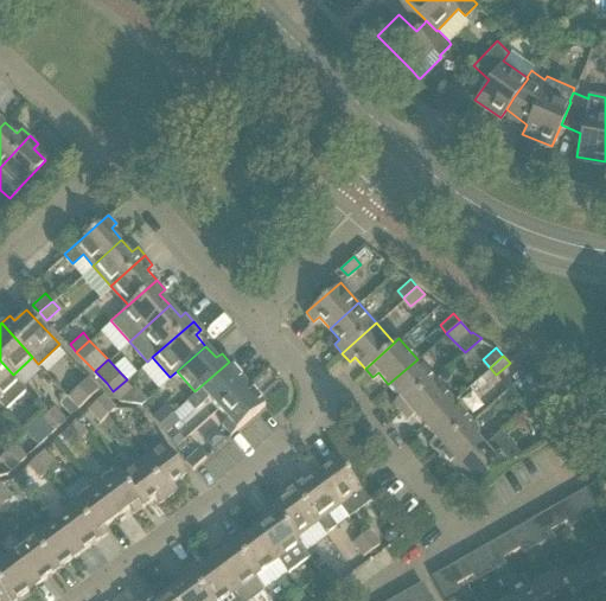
[(401,409),(435,379),(418,359),(388,384),(399,396),(394,401),(401,409)]
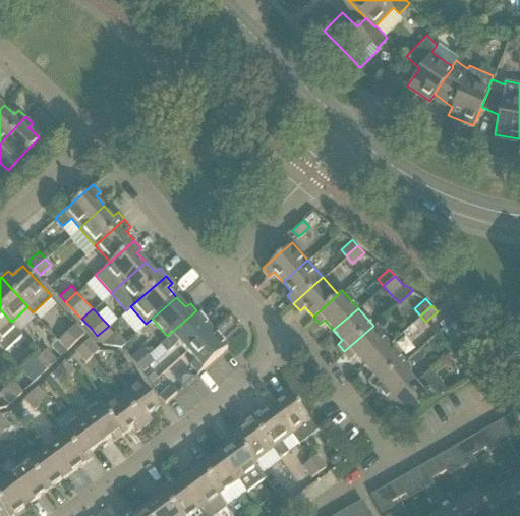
[(0,344),(4,349),(22,333),(11,322),(0,309),(0,344)]
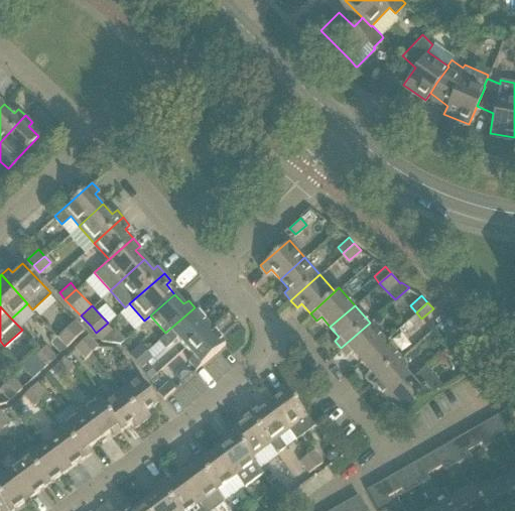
[(185,346),(210,325),(206,320),(197,309),(195,307),(165,333),(158,340),(165,347),(172,341),(177,337),(185,346)]
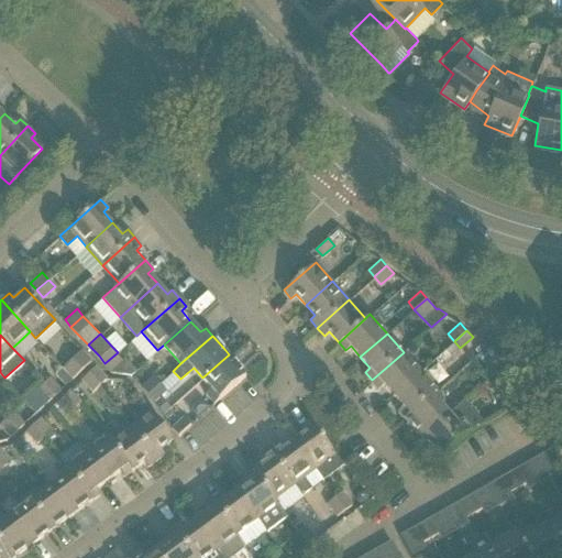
[(486,346),(477,354),(484,362),(493,353),(486,346)]
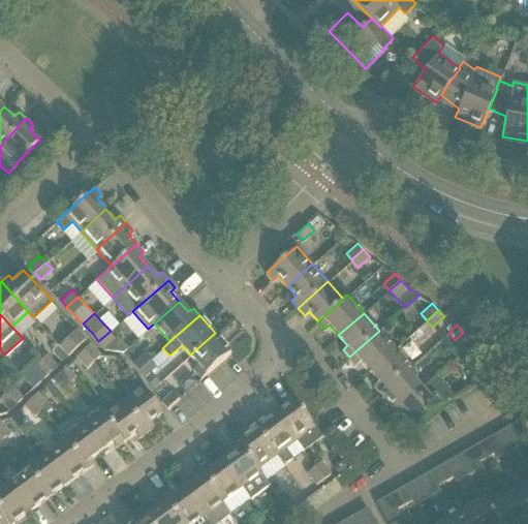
[(67,352),(74,346),(87,337),(78,327),(64,336),(58,342),(67,352)]
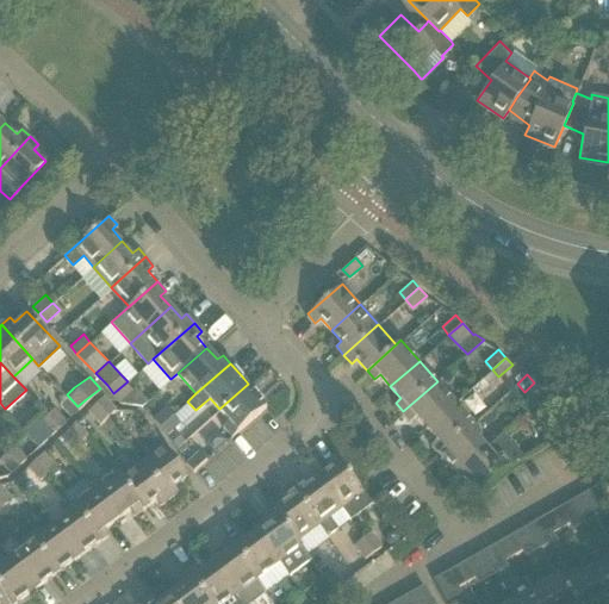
[(128,381),(113,393),(120,400),(122,400),(134,390),(128,381)]
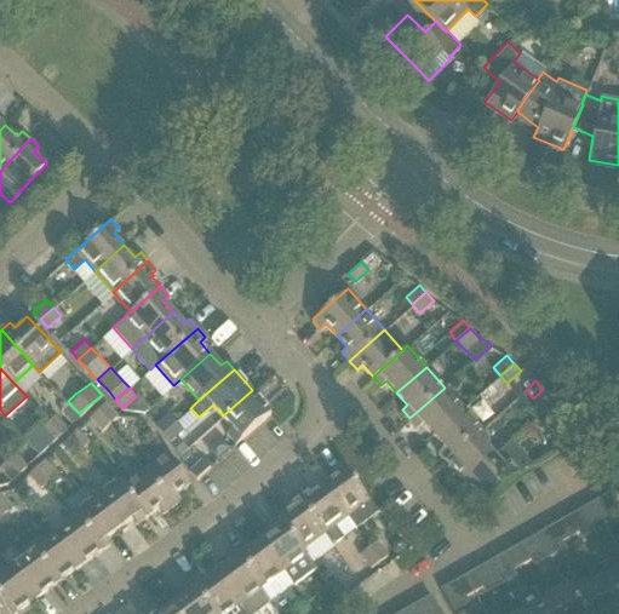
[(434,434),(463,408),(445,388),(410,418),(417,426),(423,422),(434,434)]
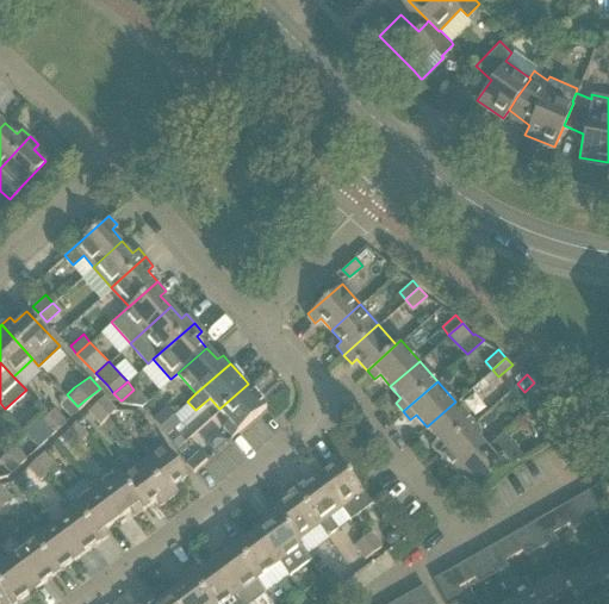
[(232,435),(267,404),(250,386),(248,384),(219,409),(229,419),(223,424),(232,435)]
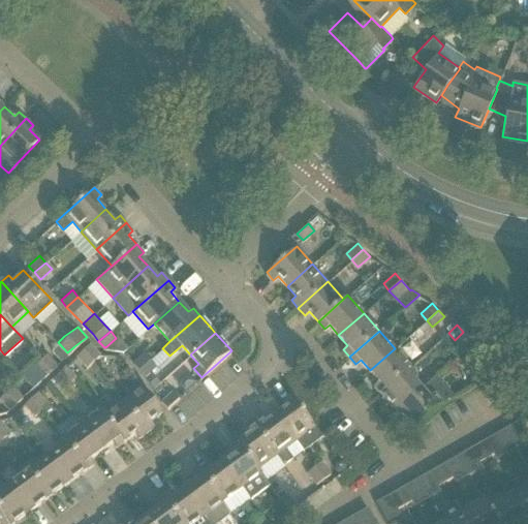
[(464,349),(475,340),(469,333),(458,343),(464,349)]
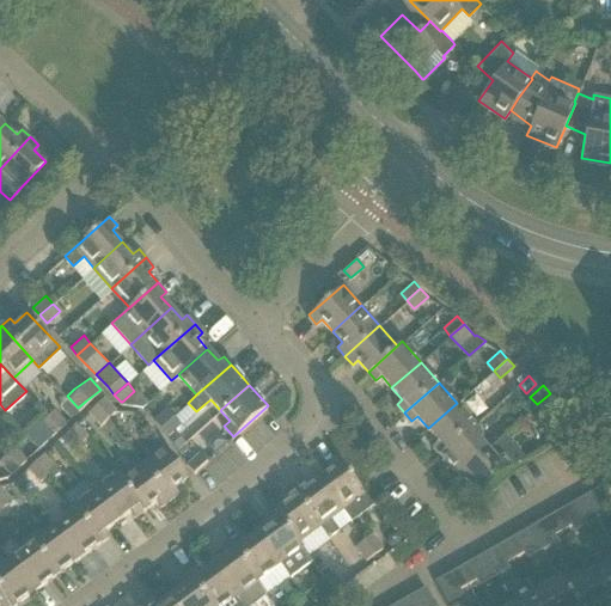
[(550,393),(537,404),(544,412),(557,402),(550,393)]
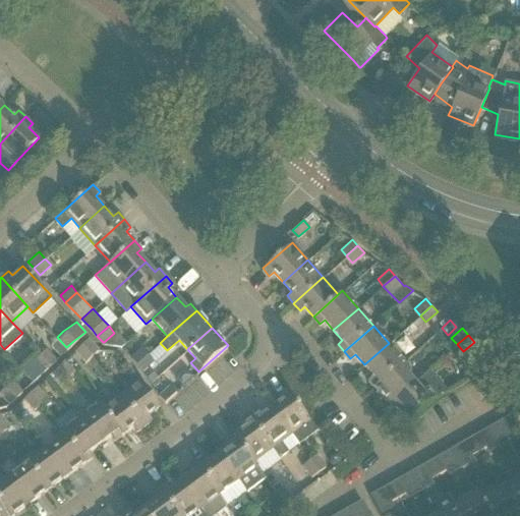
[(93,354),(99,348),(89,337),(82,343),(93,354)]
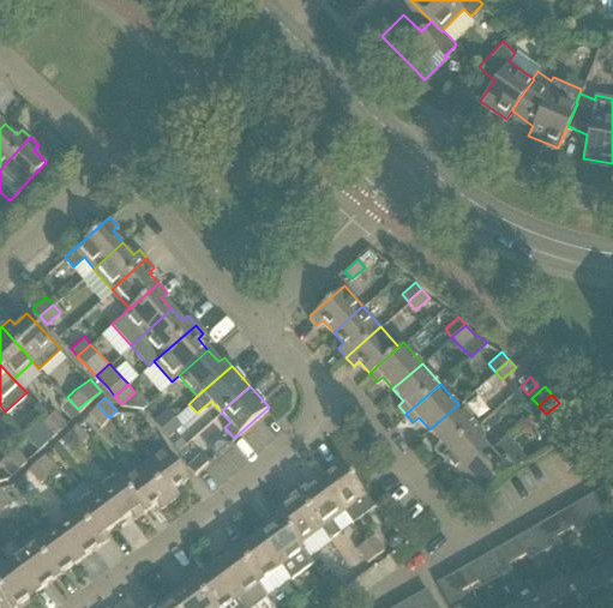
[(102,425),(109,417),(97,404),(90,411),(102,425)]
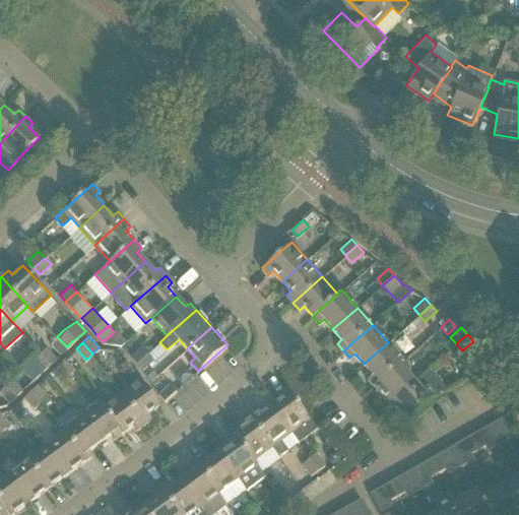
[(374,385),(403,360),(388,342),(364,364),(372,374),(368,378),(374,385)]
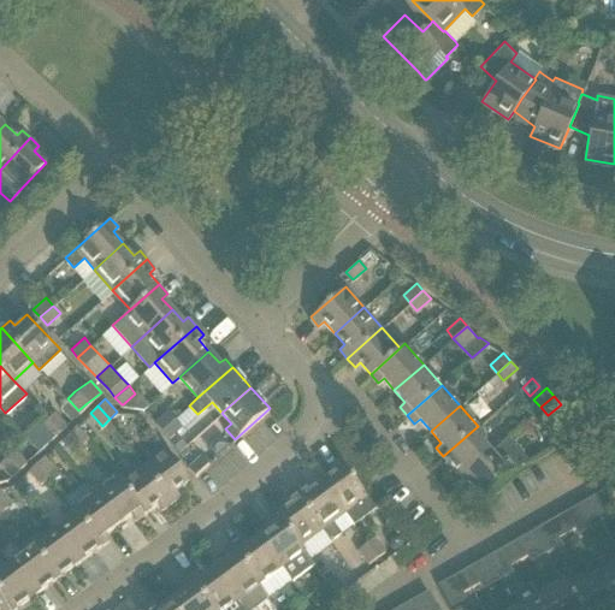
[(163,428),(176,416),(169,409),(155,421),(163,428)]
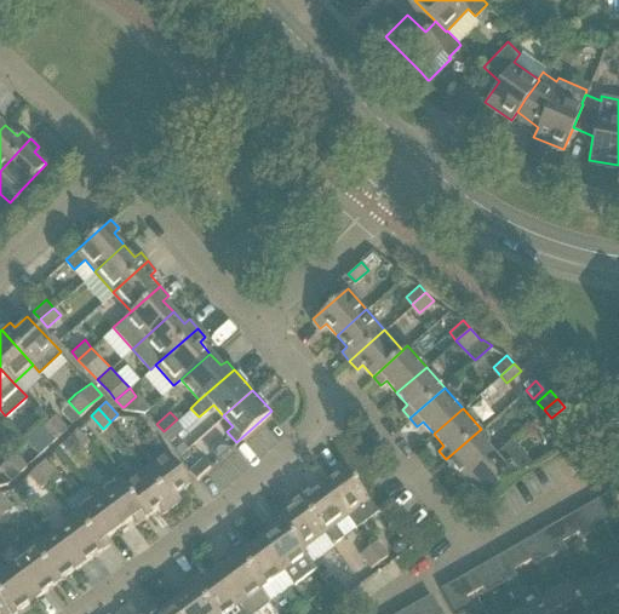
[(59,432),(67,425),(56,413),(47,420),(59,432)]
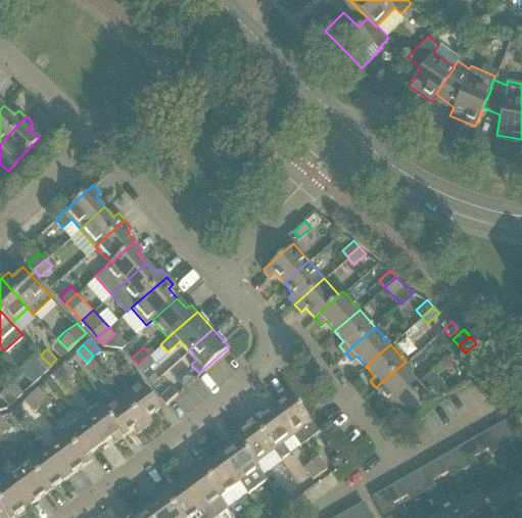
[(143,371),(155,361),(149,354),(138,364),(143,371)]
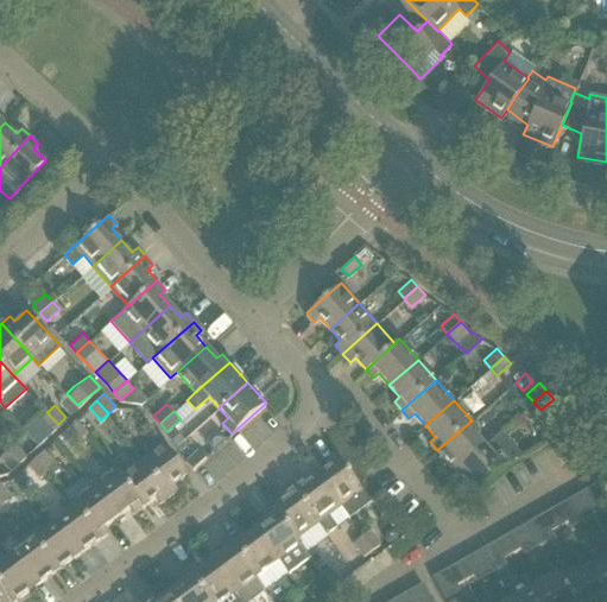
[(50,431),(58,424),(46,412),(39,419),(50,431)]
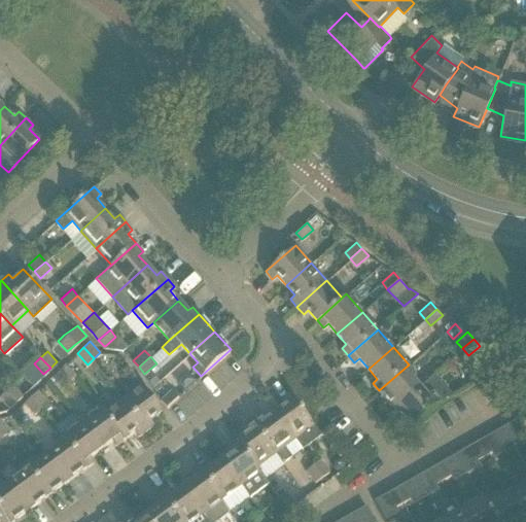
[(70,380),(76,374),(66,363),(60,370),(70,380)]
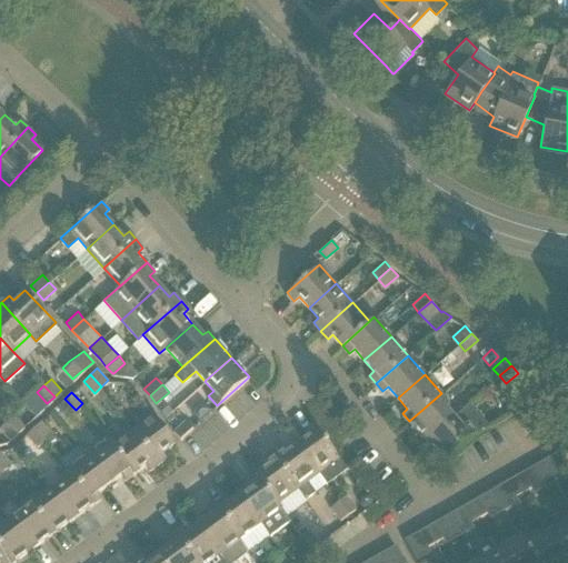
[(426,440),(452,416),(444,406),(449,402),(441,393),(409,421),(426,440)]
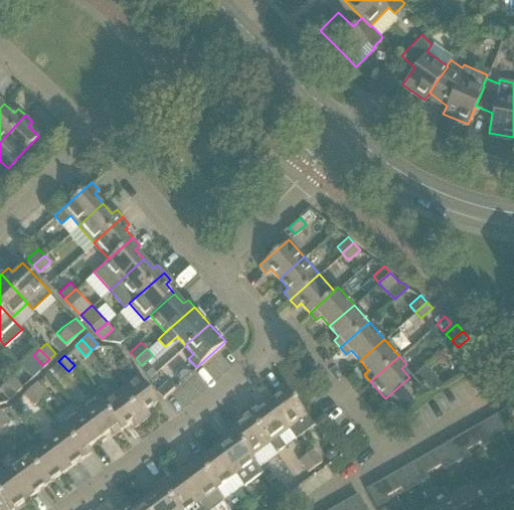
[(424,364),(409,377),(385,398),(401,416),(430,391),(442,384),(442,383),(439,385),(433,374),(424,364)]
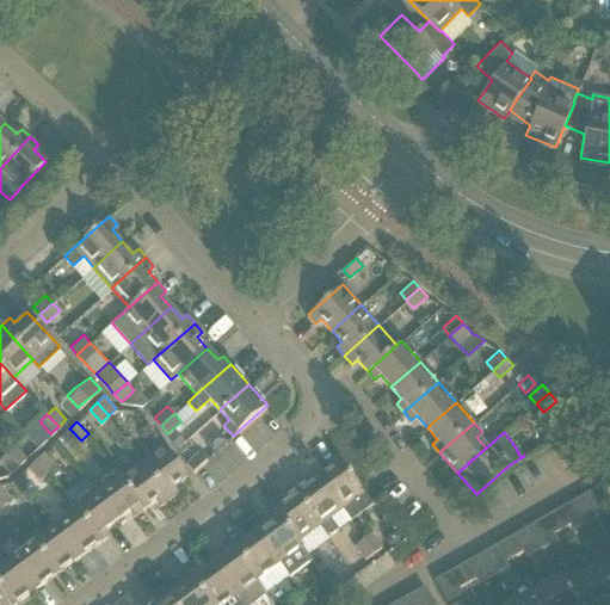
[(180,433),(173,440),(177,446),(185,439),(180,433)]
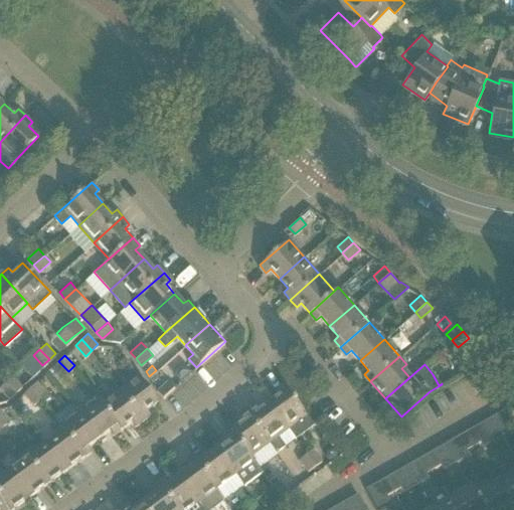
[(15,390),(22,384),(12,374),(6,380),(15,390)]
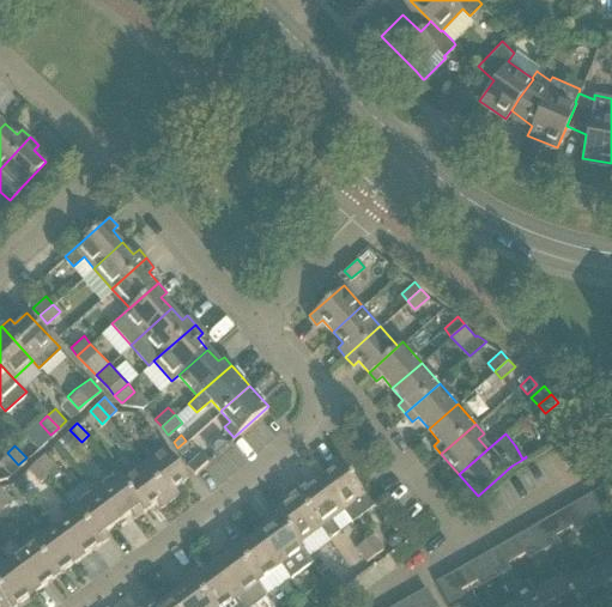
[(170,499),(180,492),(175,486),(188,477),(174,457),(165,445),(143,462),(170,499)]
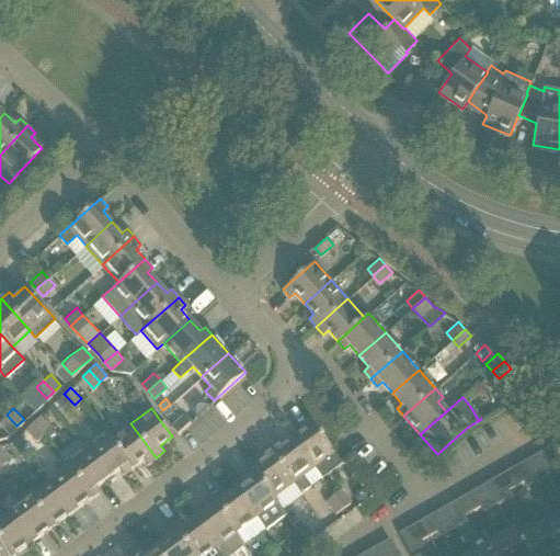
[(178,432),(190,421),(184,413),(171,424),(178,432)]
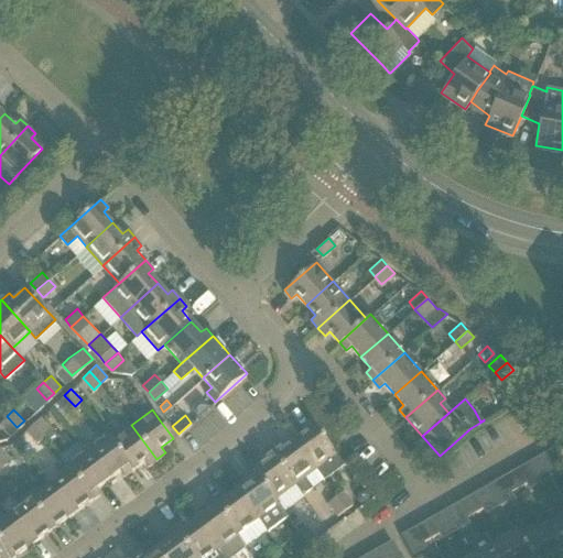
[(0,424),(10,434),(17,427),(7,416),(0,422),(0,424)]
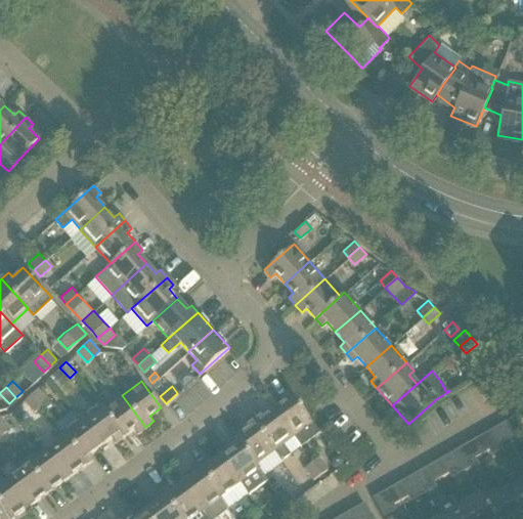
[(42,404),(48,398),(38,387),(31,393),(42,404)]
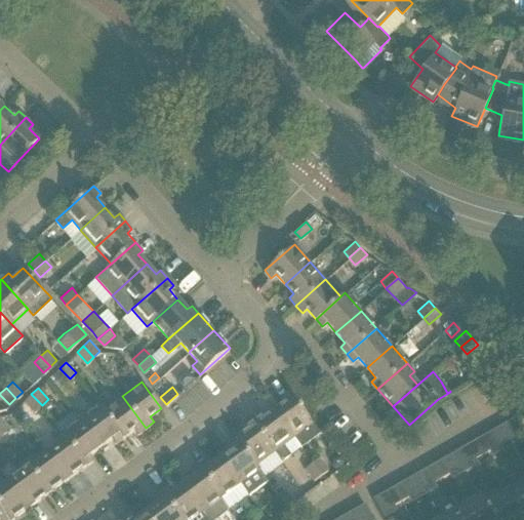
[(300,446),(320,432),(289,390),(281,396),(284,401),(274,409),(293,436),(300,446)]
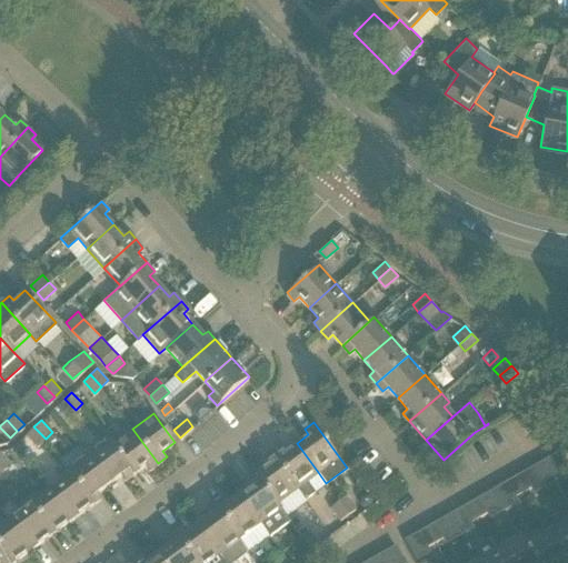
[(38,445),(46,439),(33,426),(27,433),(38,445)]
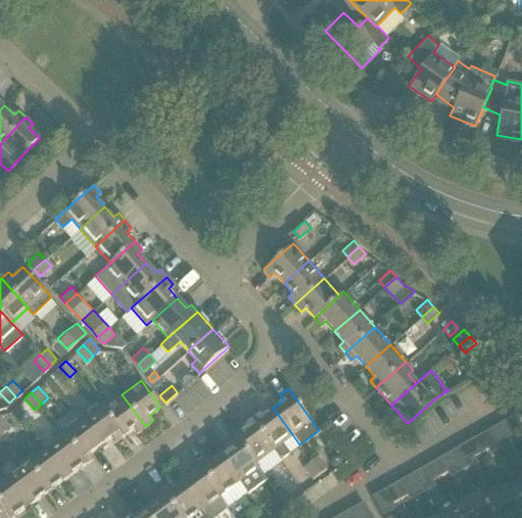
[(137,431),(145,426),(122,394),(104,407),(124,433),(133,427),(137,431)]
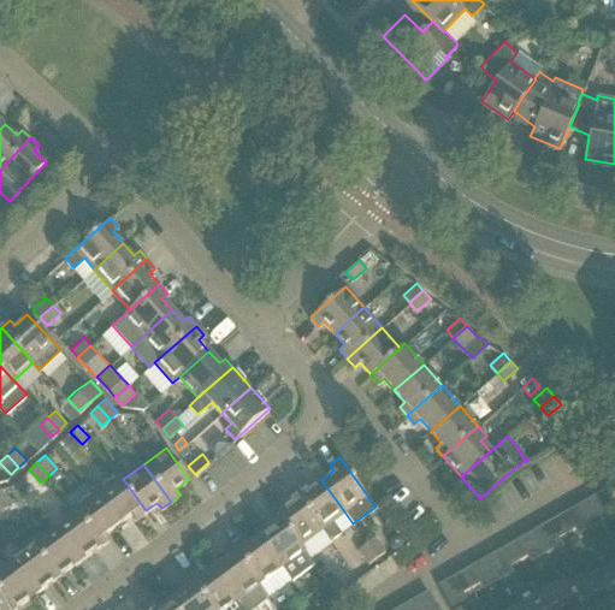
[(122,480),(118,474),(95,491),(118,522),(131,513),(135,519),(146,510),(123,479),(122,480)]
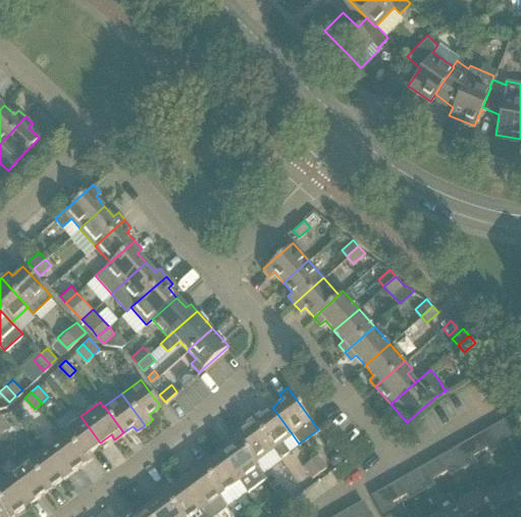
[(258,410),(250,416),(280,457),(290,450),(299,444),(292,433),(272,407),(261,415),(258,410)]
